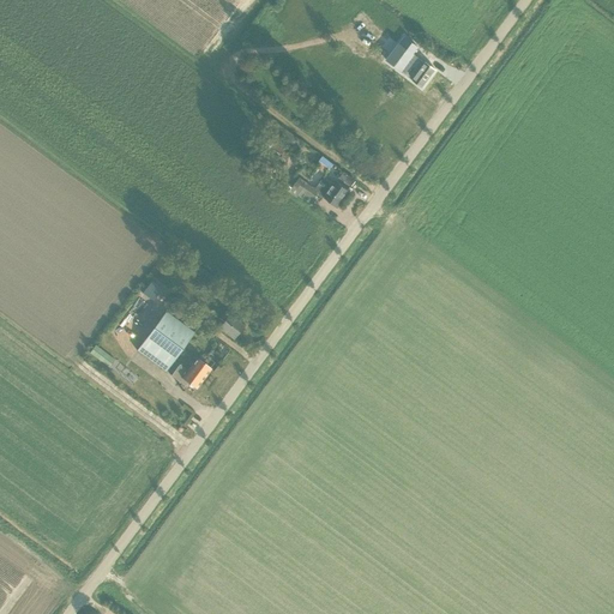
[(420,48),(404,37),(386,61),(422,89),(437,71),(415,55),(420,48)]
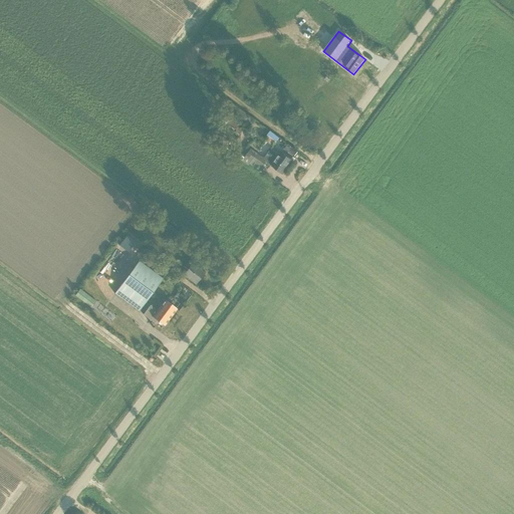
[(271,49),(267,37),(260,39),(263,49),(262,49),(265,58),(274,55),(272,49),(271,49)]
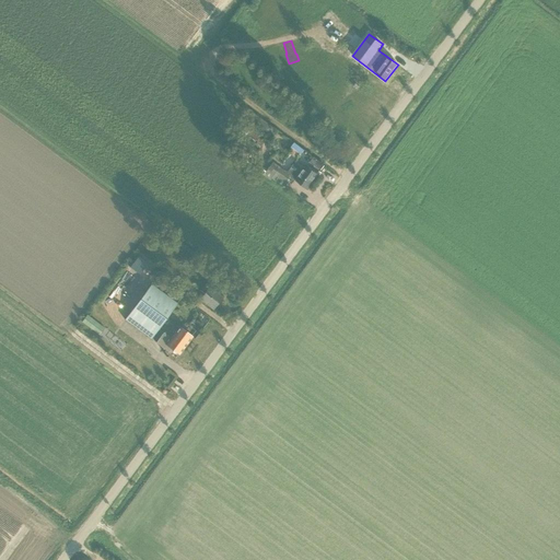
[(236,82),(244,88),(248,83),(241,78),(236,82)]
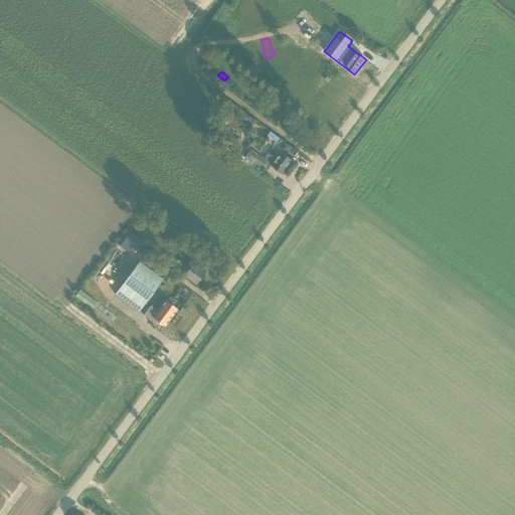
[(289,145),(286,149),(296,157),(299,152),(289,145)]
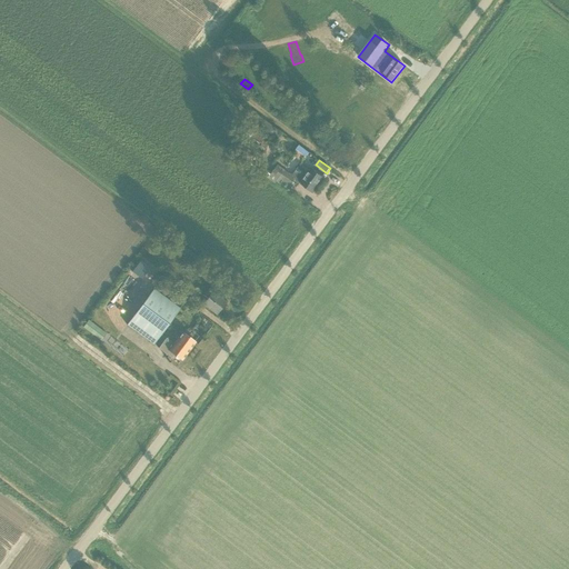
[(292,176),(279,165),(270,177),(278,181),(277,182),(288,190),(295,181),(299,185),(300,182),(315,192),(325,178),(311,169),(308,173),(299,167),(292,176)]
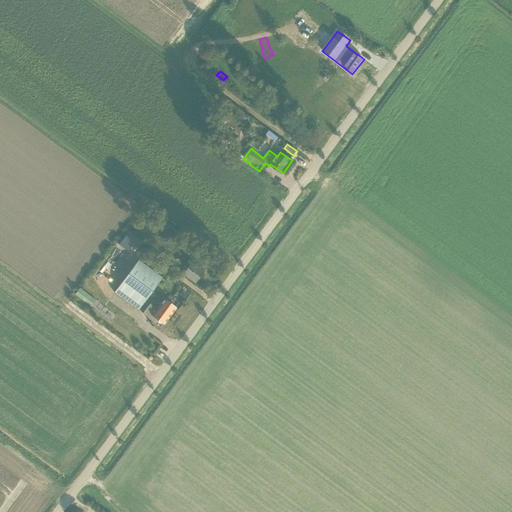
[(123,240),(131,246),(135,241),(127,235),(123,240)]
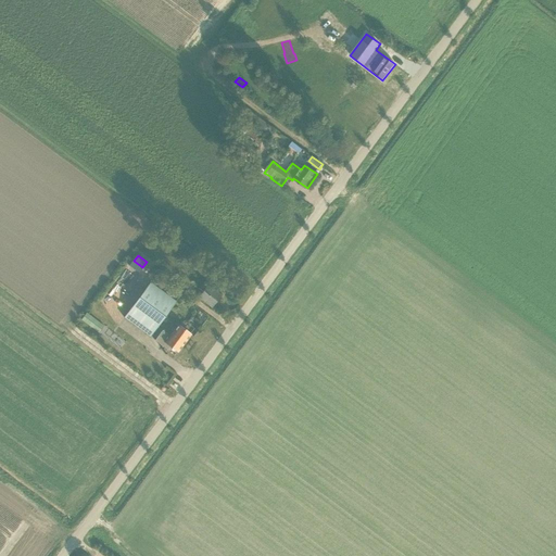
[(138,273),(142,267),(134,261),(129,266),(138,273)]
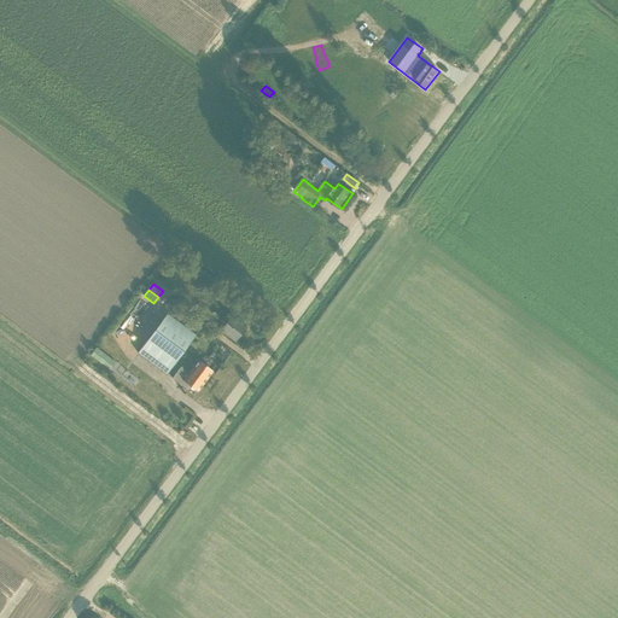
[(149,304),(145,310),(155,316),(158,310),(149,304)]
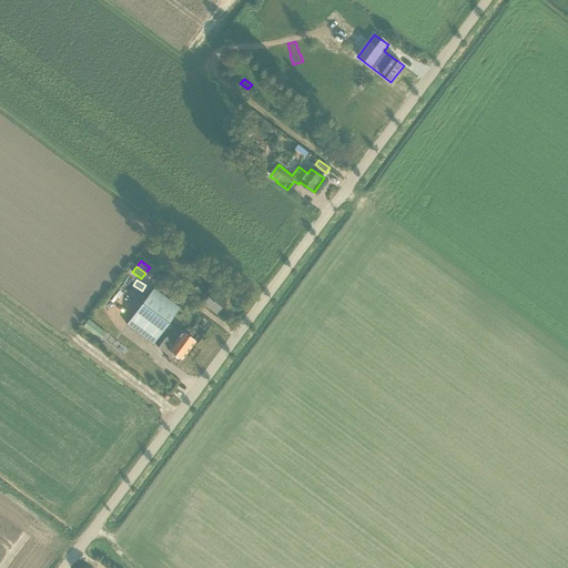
[(181,308),(153,287),(127,324),(154,345),(181,308)]
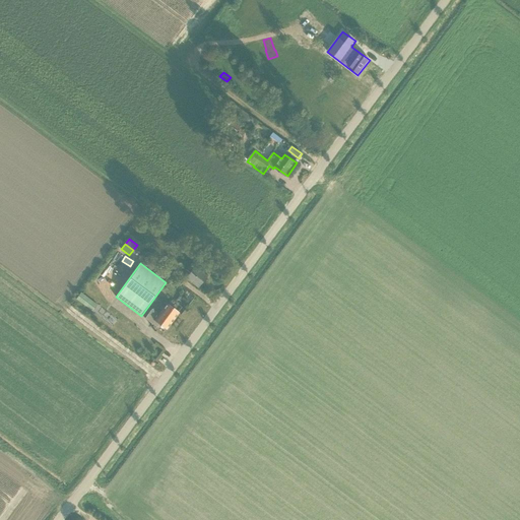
[(199,287),(207,276),(194,267),(186,278),(199,287)]
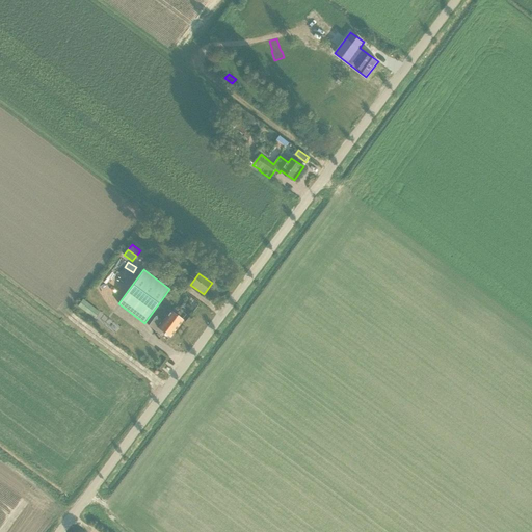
[(83,298),(78,306),(95,318),(100,311),(83,298)]
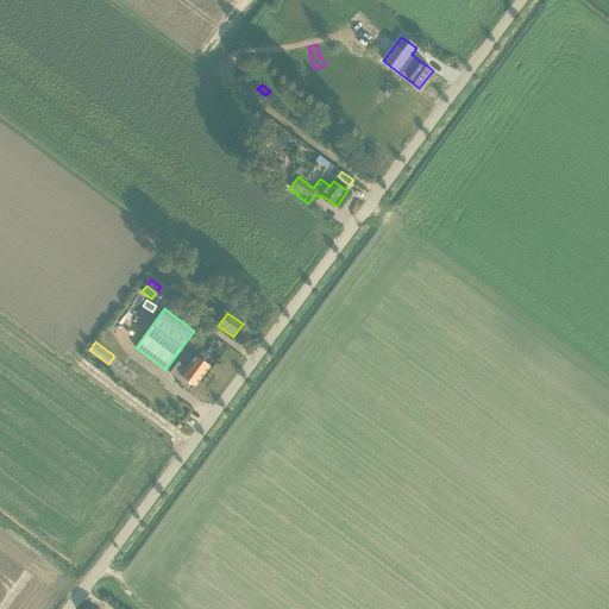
[(195,385),(209,366),(195,356),(186,368),(179,363),(170,372),(183,383),(187,380),(195,385)]
